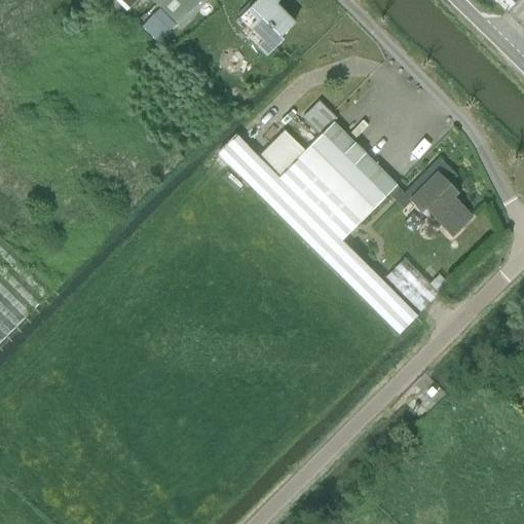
[(155,0),(178,23),(199,0),(155,0)]
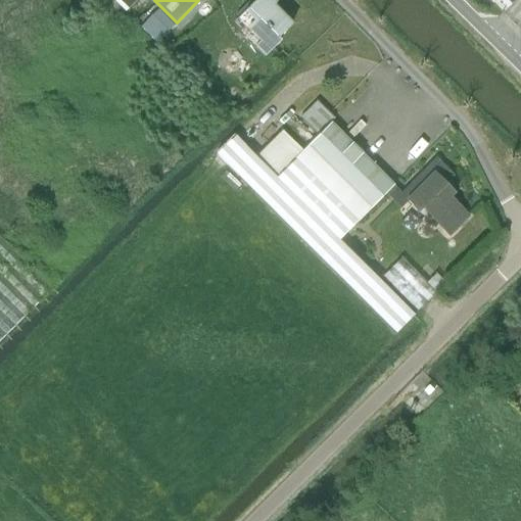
[(224,20),(203,0),(199,0),(177,24),(202,49),(217,36),(211,33),(224,20)]
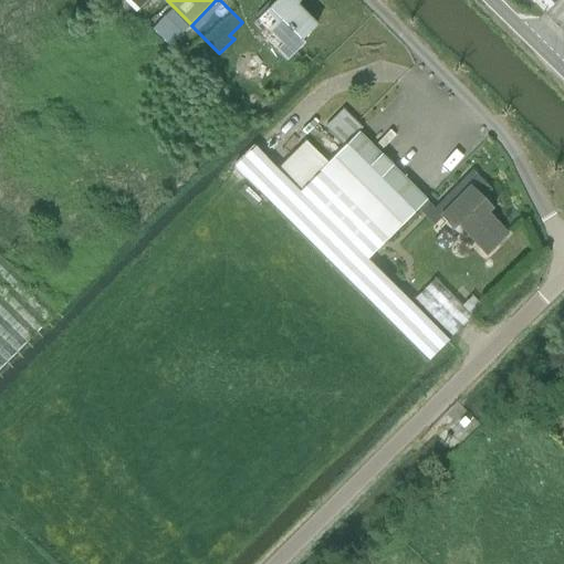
[(302,40),(317,24),(293,1),(291,2),(289,0),(277,0),(258,19),(283,44),(278,50),(288,60),(305,43),(302,40)]
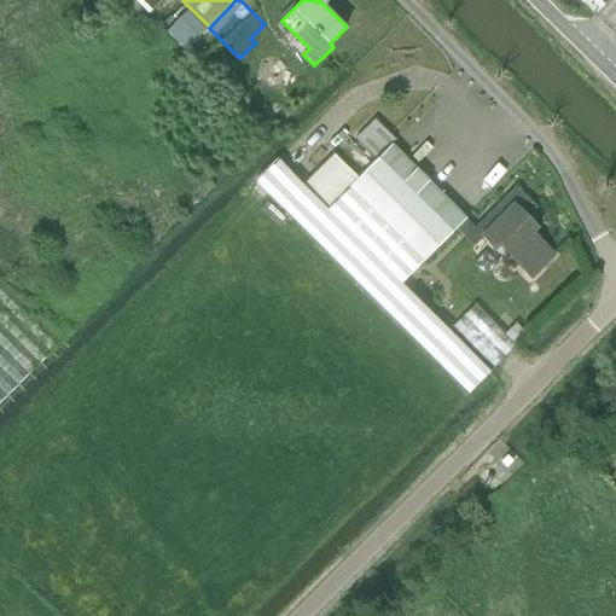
[(466,218),(391,144),(397,138),(377,117),(358,137),(378,157),(354,182),(429,256),(466,218)]
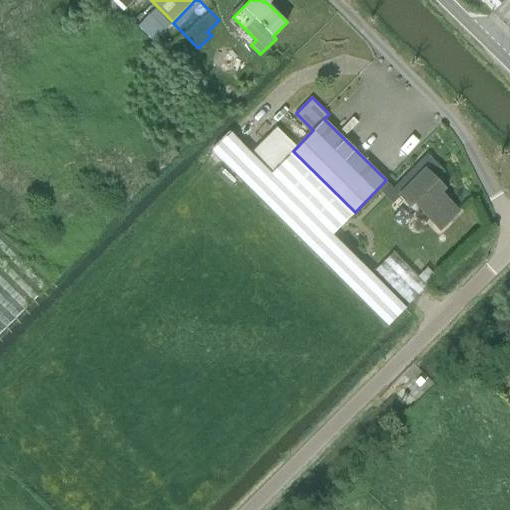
[(355,212),(293,151),(272,172),(231,131),(213,150),(388,326),(407,307),(353,252),(363,241),(348,226),(338,237),(335,233),(355,212)]
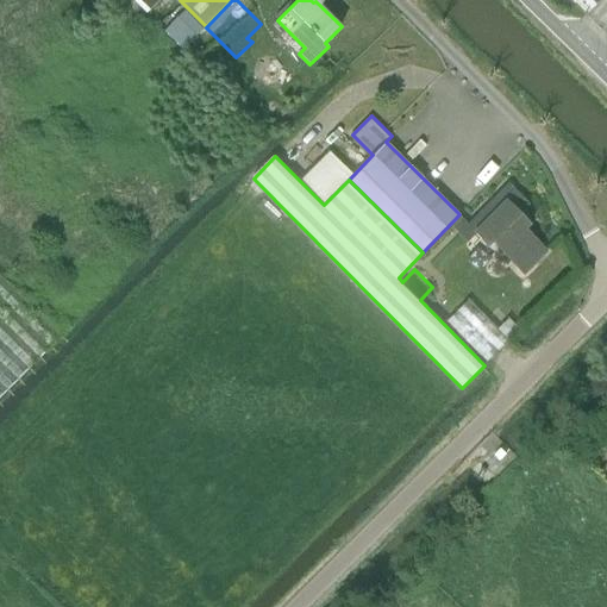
[(493,242),(524,271),(546,250),(525,229),(530,224),(519,213),(530,204),(508,182),(468,224),(489,245),(493,242)]
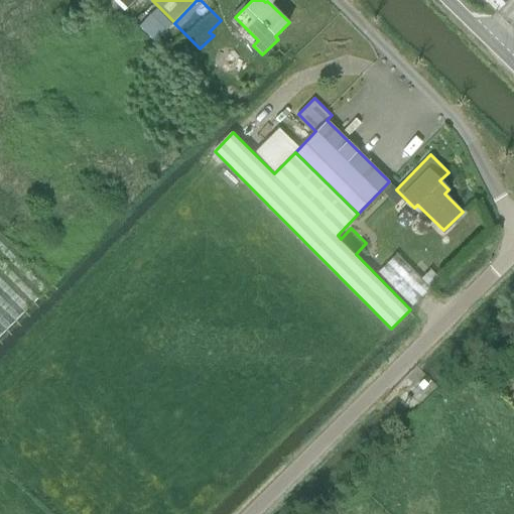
[(379,271),(413,306),(440,278),(432,270),(424,278),(398,252),(379,271)]
